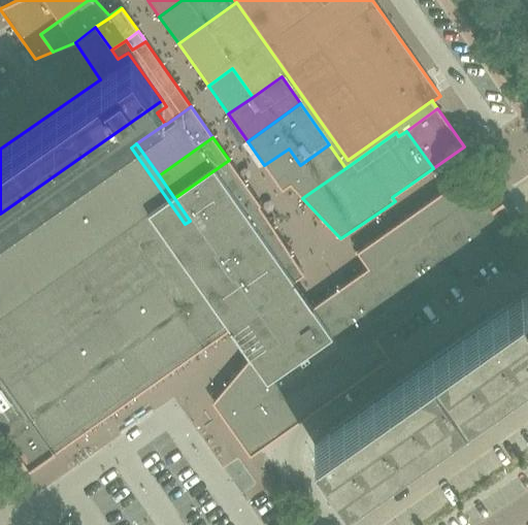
[(345,168),(329,144),(300,165),(306,173),(290,185),(302,198),(345,168)]
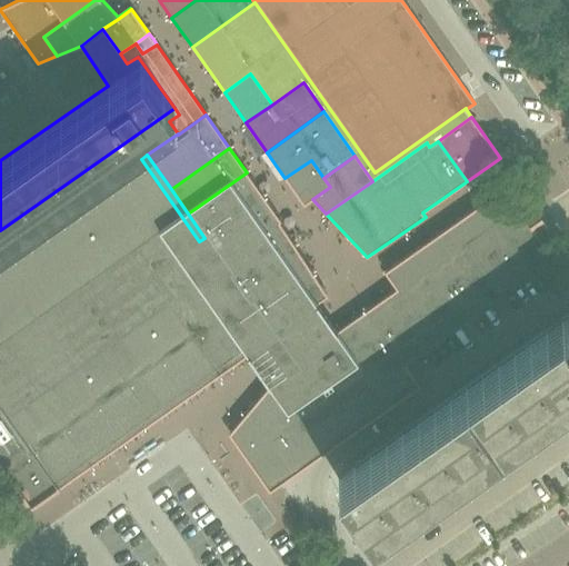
[(91,465),(251,353),(252,355),(320,307),(317,304),(328,296),(313,275),(253,318),(233,289),(217,265),(199,241),(141,159),(0,258),(0,435),(1,435),(11,450),(9,453),(15,460),(63,426),(91,465)]
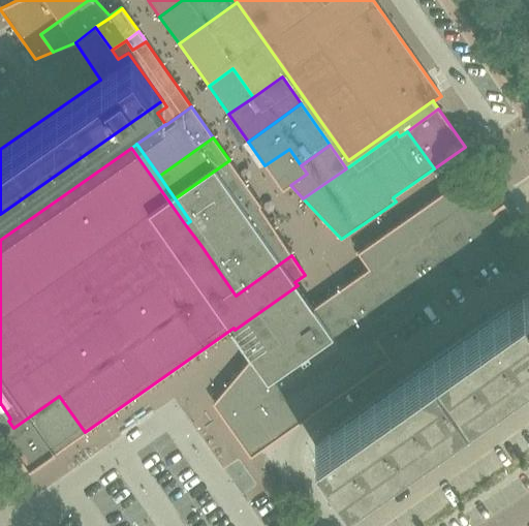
[(301,165),(289,149),(265,165),(283,191),(290,185),(307,174),(301,165)]
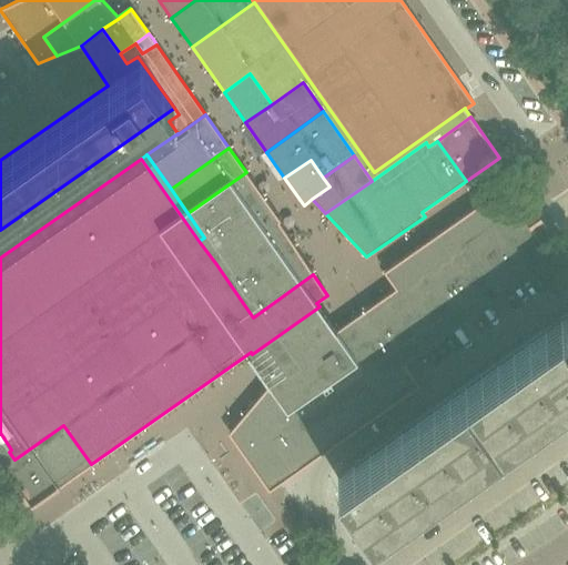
[(204,238),(263,197),(246,172),(188,213),(204,238)]
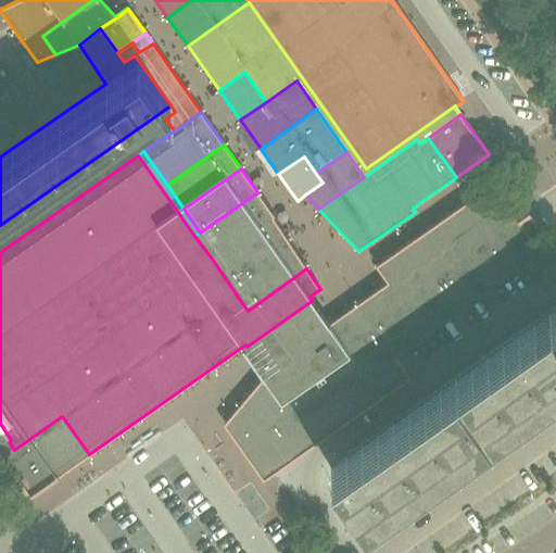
[(212,259),(274,215),(257,192),(200,233),(194,236),(212,259)]
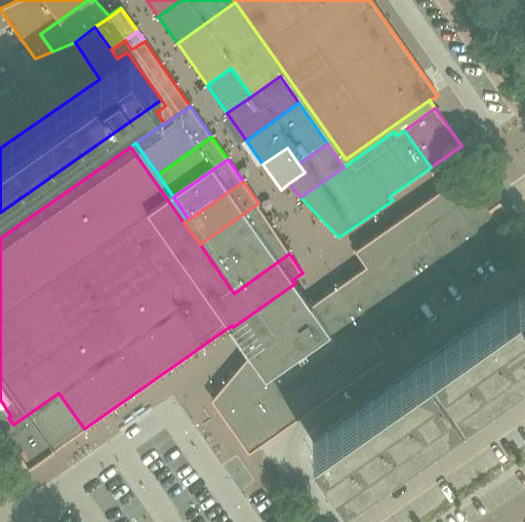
[(500,241),(503,236),(505,232),(489,210),(488,209),(484,204),(479,201),(472,200),(466,200),(453,182),(355,251),(366,267),(367,267),(368,268),(402,316),(492,251),(497,246),(500,241)]
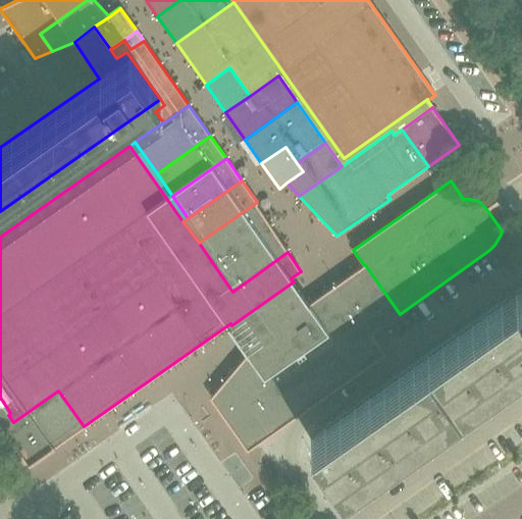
[(501,210),(498,204),(500,203),(497,200),(491,204),(485,208),(486,209),(502,230),(502,228),(503,222),(502,216),(501,210)]
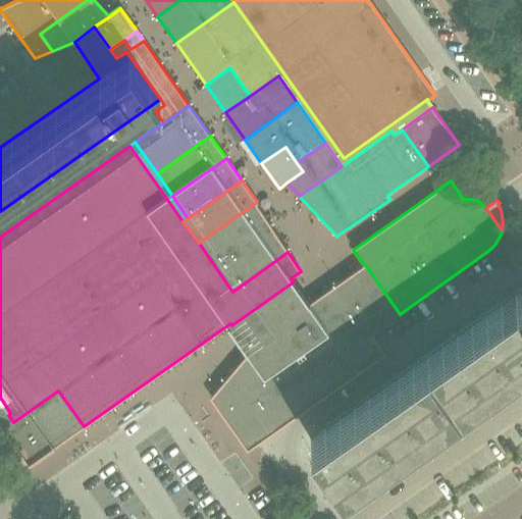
[(214,265),(270,225),(267,220),(256,204),(258,203),(257,202),(199,243),(214,265)]
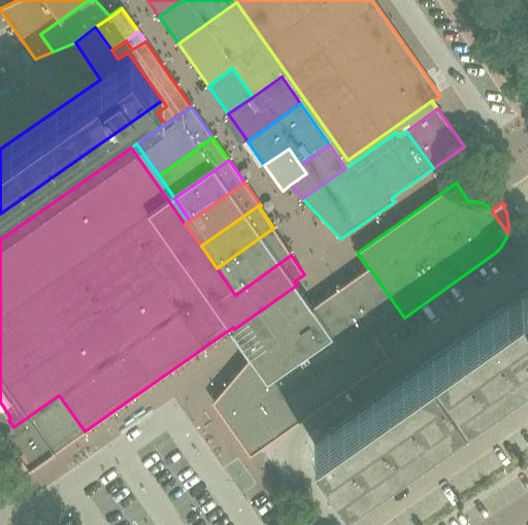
[(235,295),(291,255),(273,228),(217,268),(235,295)]
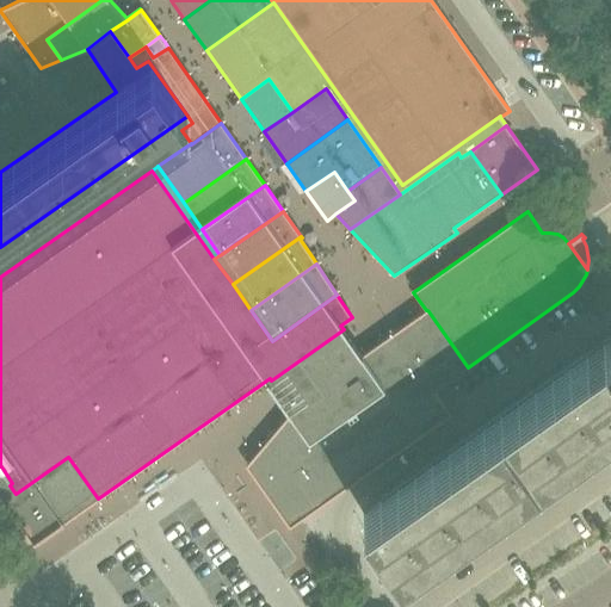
[(468,367),(429,311),(427,310),(426,310),(393,334),(431,389),(433,391),(434,390),(468,367)]
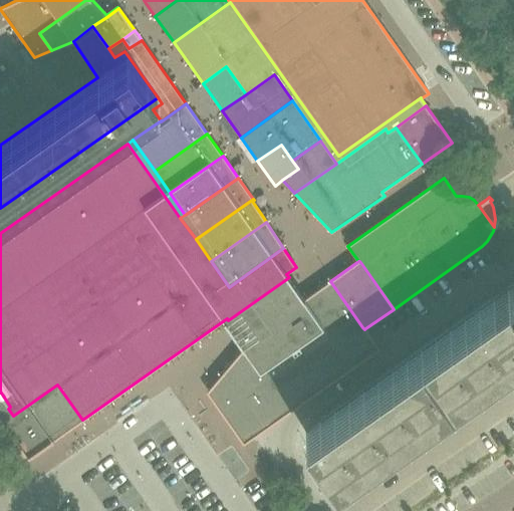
[(362,327),(330,281),(304,299),(303,297),(300,300),(349,369),(379,348),(365,328),(364,329),(362,327)]
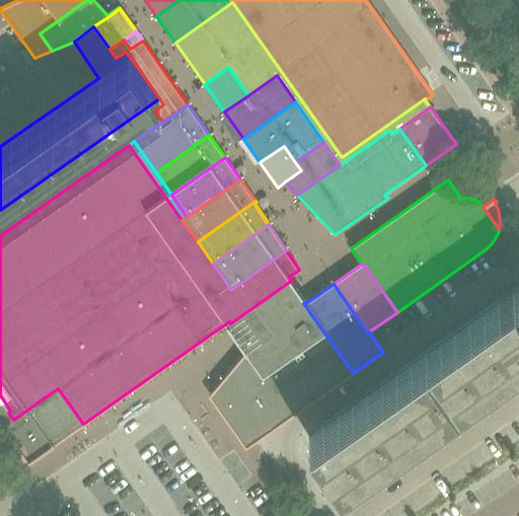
[(312,443),(338,480),(518,351),(518,289),(314,434),(318,439),(312,443)]
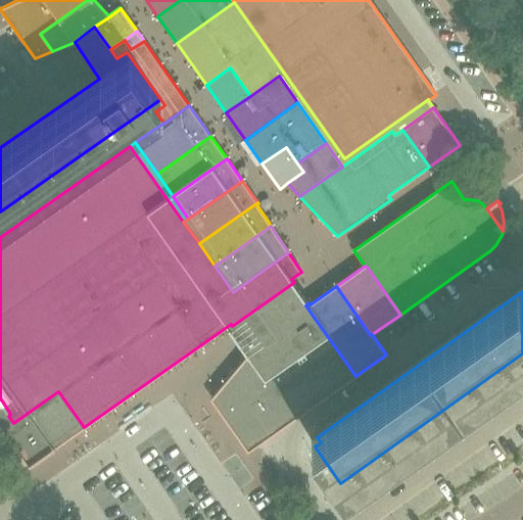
[(355,376),(305,305),(285,319),(303,345),(316,336),(347,382),(355,376)]
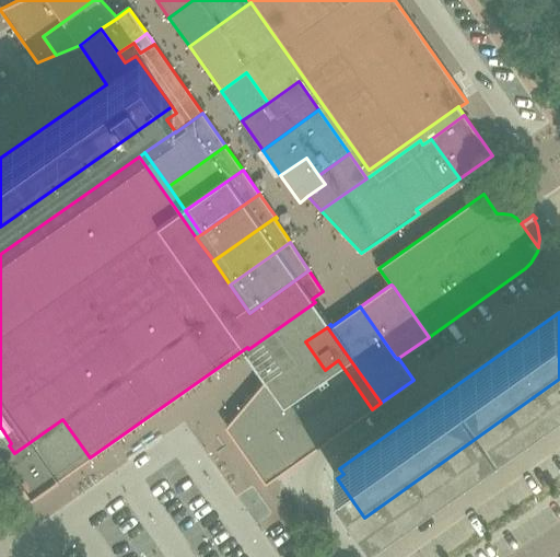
[(372,409),(338,360),(325,370),(305,341),(283,358),(323,413),(337,433),(372,409)]
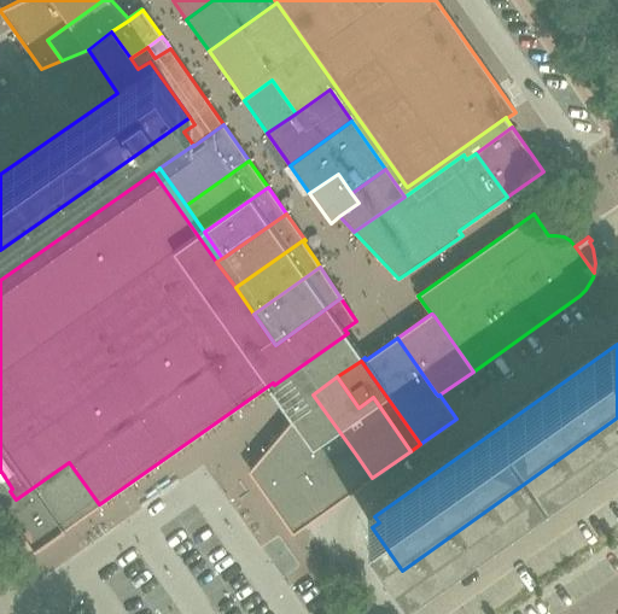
[(356,455),(313,395),(289,411),(293,419),(331,473),(356,455)]
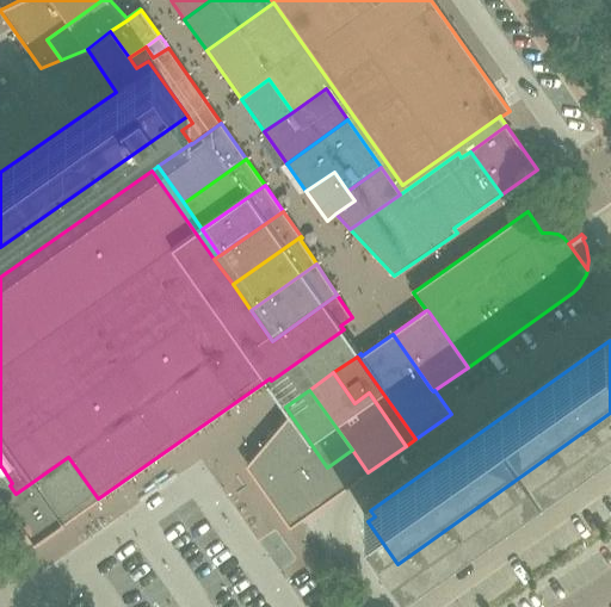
[(289,528),(368,472),(352,450),(327,468),(290,414),(246,466),(289,528)]
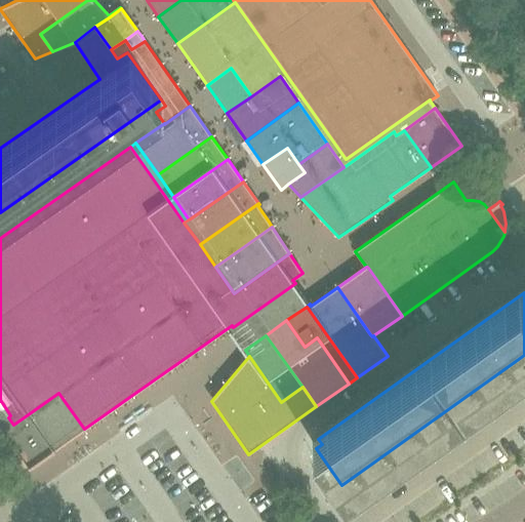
[(84,429),(58,393),(13,425),(23,438),(12,446),(29,469),(84,429)]
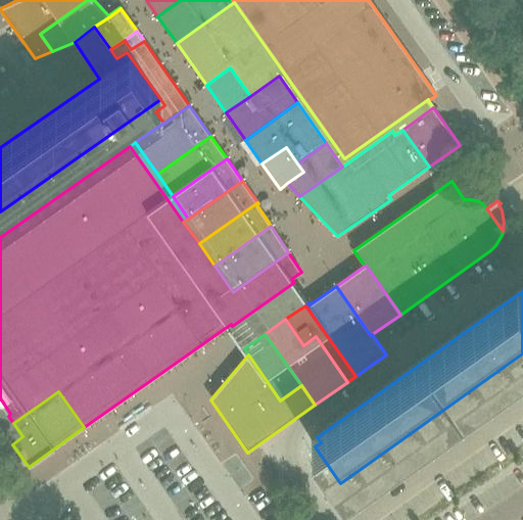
[(8,416),(10,414),(1,399),(0,399),(0,426),(12,444),(22,436),(13,423),(8,416)]
